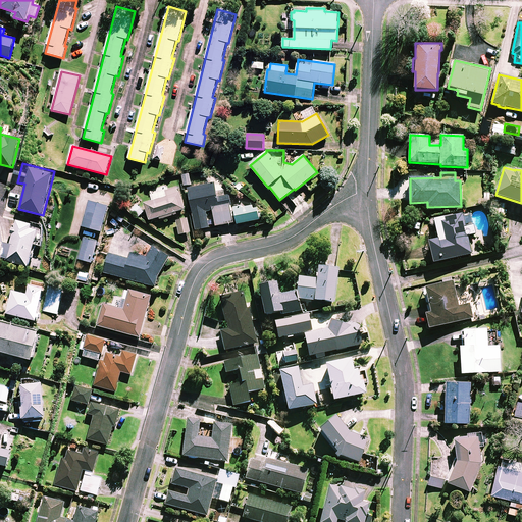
[(191,185),(189,173),(183,175),(185,186),(191,185)]
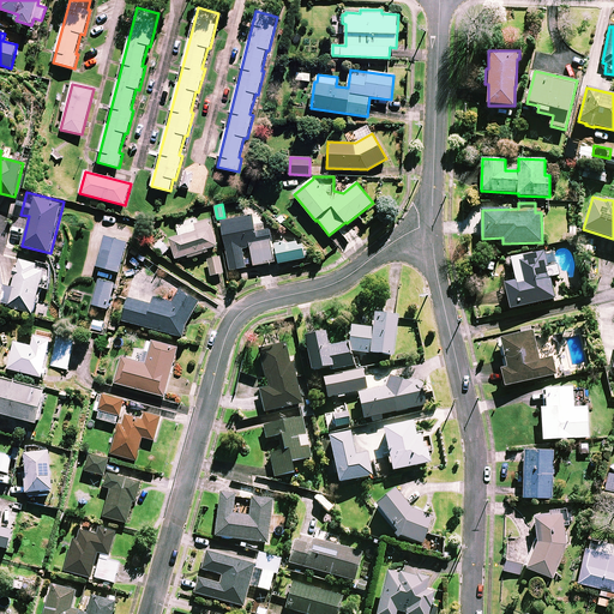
[(275,262),(265,212),(253,215),(221,222),(230,270),(247,268),(242,247),(251,246),(254,265),(275,262)]
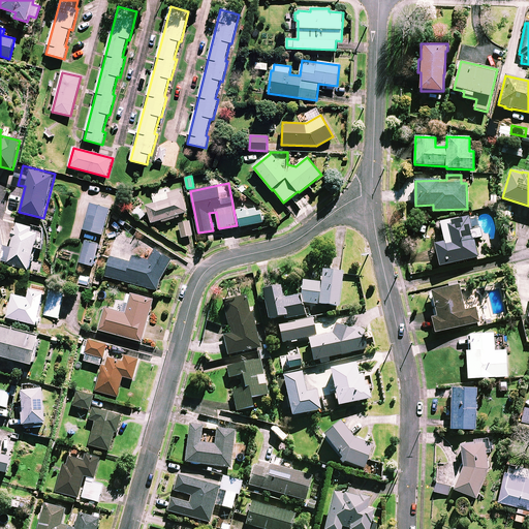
[(169,193),(167,188),(152,193),(155,204),(147,206),(152,223),(162,220),(162,222),(178,217),(177,215),(187,212),(180,189),(169,193)]
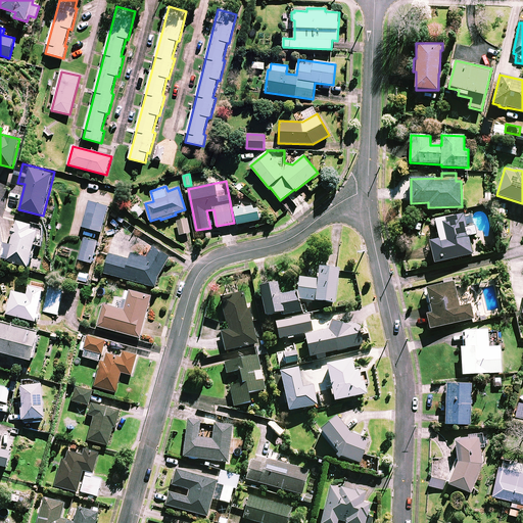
[(108,206),(89,201),(82,227),(101,232),(108,206)]
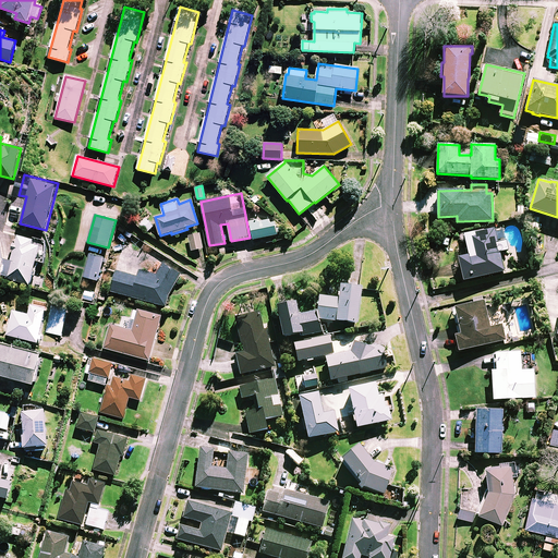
[(154,227),(146,219),(141,225),(147,232),(154,227)]
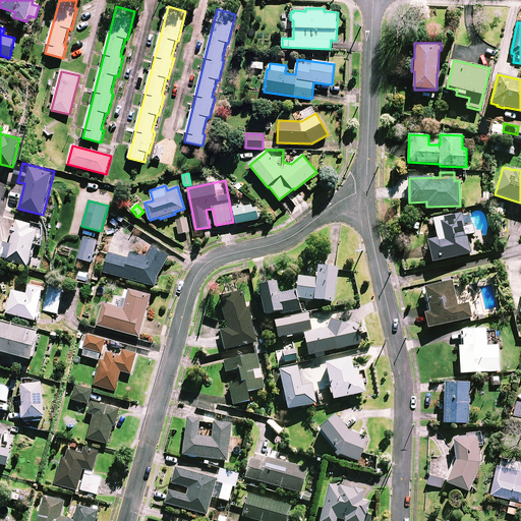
[(257,208),(251,205),(234,209),(237,223),(259,219),(257,208)]
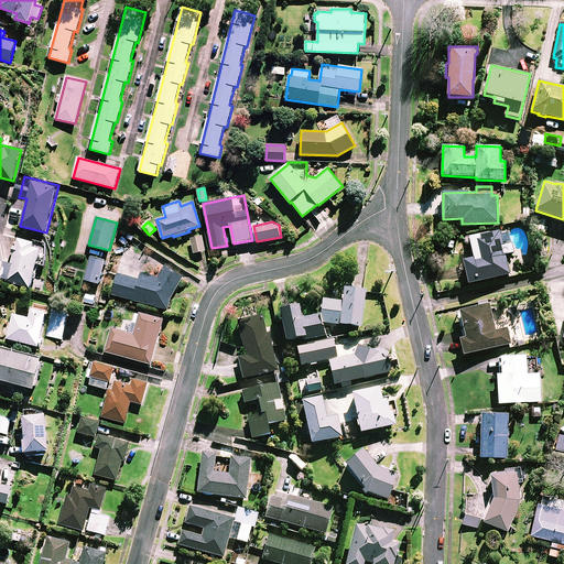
[(509,229),(472,238),(475,257),(465,259),(470,282),(510,273),(506,253),(514,252),(509,229)]
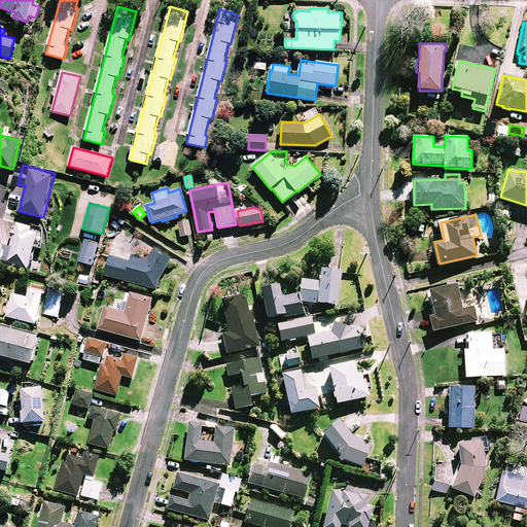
[(191,234),(188,219),(179,221),(182,237),(191,234)]
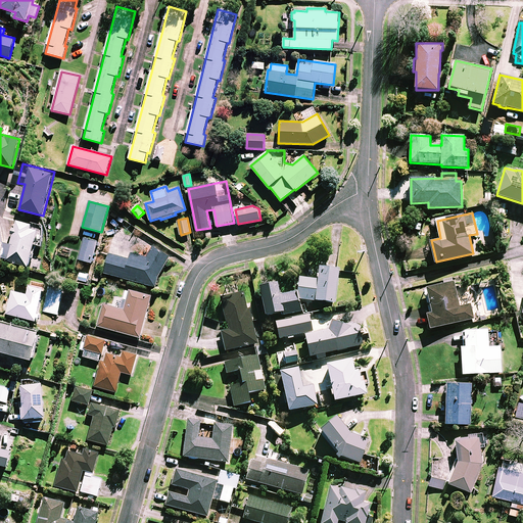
[(45,228),(16,221),(14,229),(11,228),(8,244),(2,242),(0,249),(0,258),(29,266),(34,244),(41,246),(45,228)]
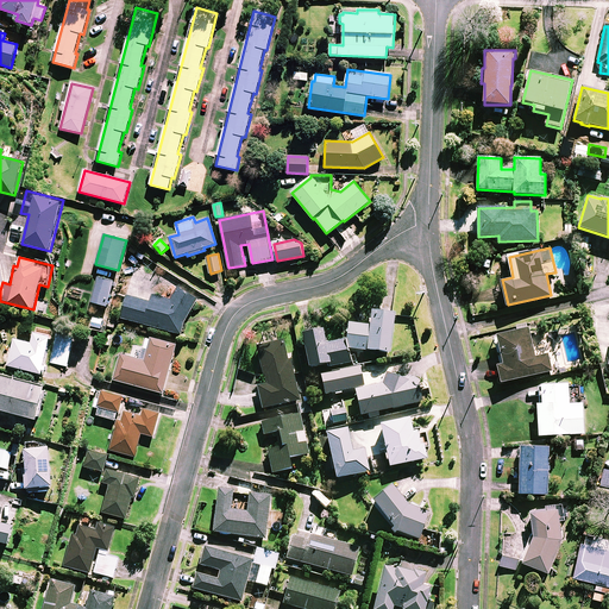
[(114,282),(98,277),(92,302),(107,306),(114,282)]
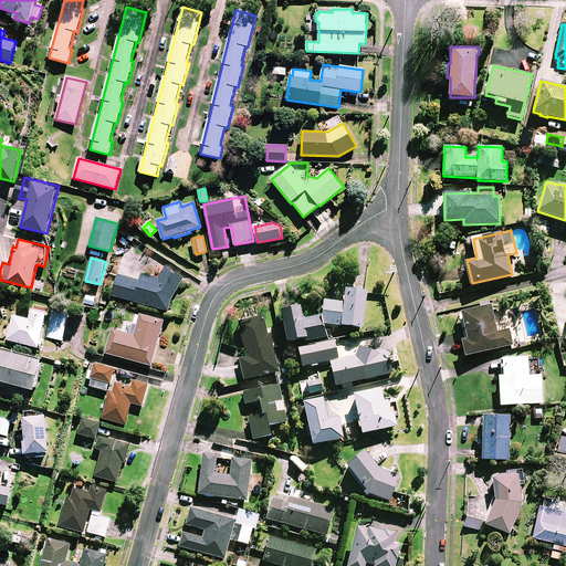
[(182,276),(161,270),(159,279),(142,273),(140,280),(118,274),(113,295),(169,311),(176,289),(179,290),(182,276)]
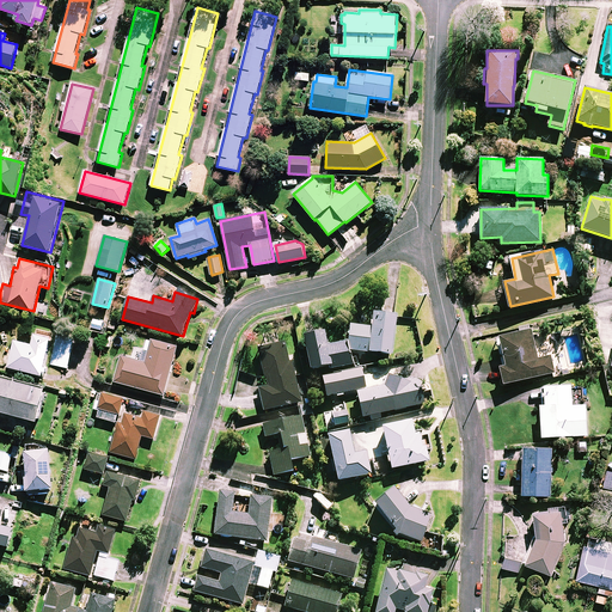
[(348,342),(350,352),(392,355),(396,316),(373,313),(371,328),(349,325),(348,342)]
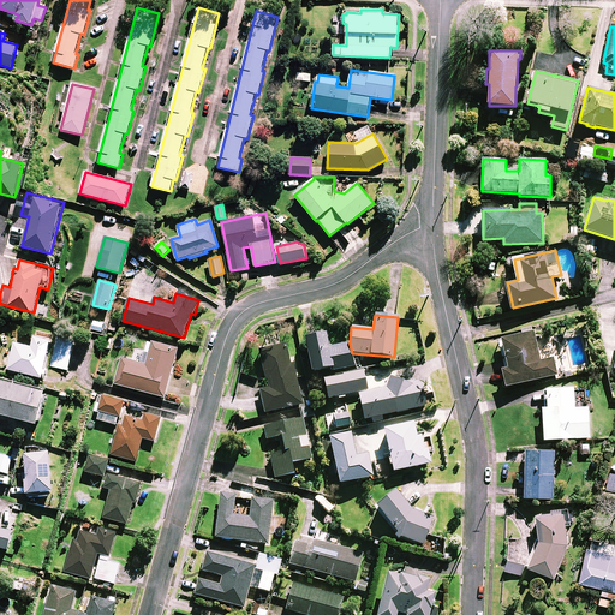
[(103,322),(93,322),(93,330),(102,332),(103,322)]
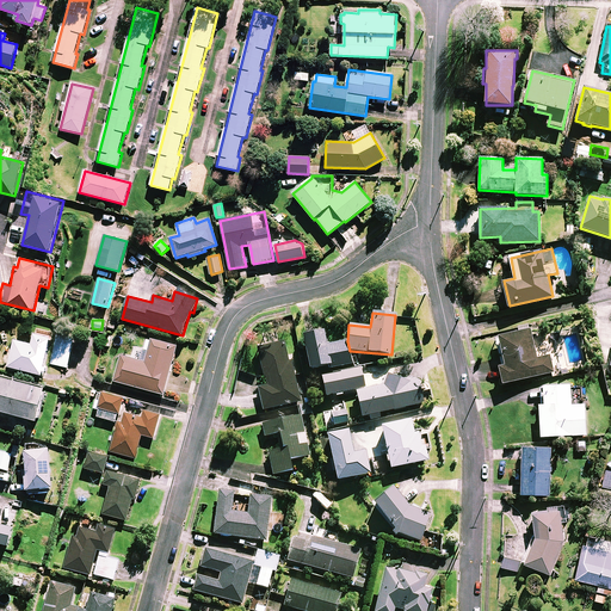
[(537,358),(531,328),(500,334),(506,364),(500,365),(504,382),(554,371),(550,355),(537,358)]
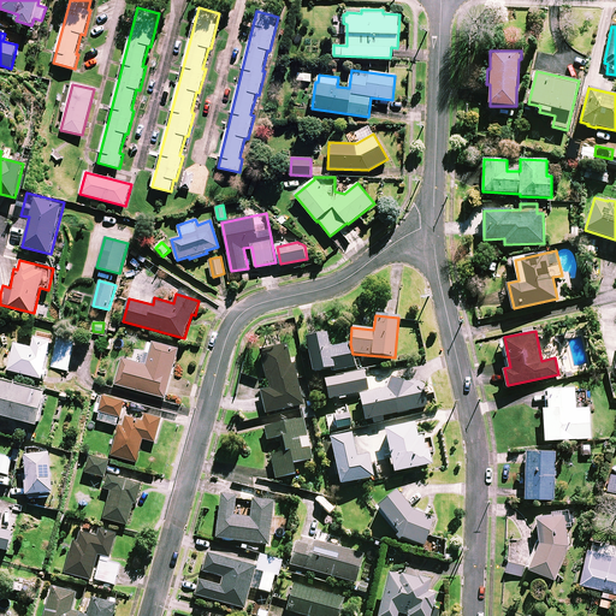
[(353,354),(350,344),(330,348),(327,335),(306,339),(313,372),(332,368),(332,372),(355,367),(353,354)]
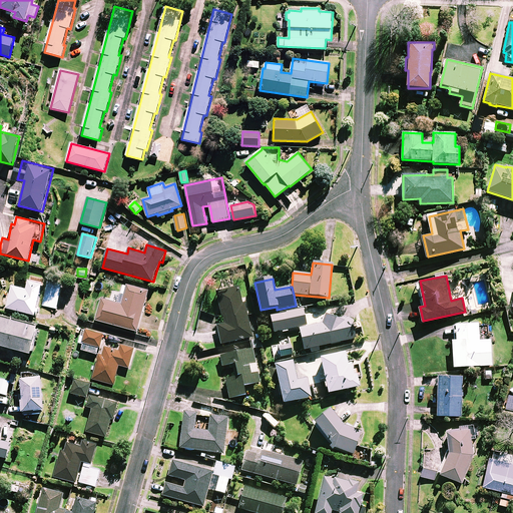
[(11,293),(3,291),(0,304),(8,306),(7,308),(35,315),(43,284),(29,281),(27,289),(12,286),(11,293)]
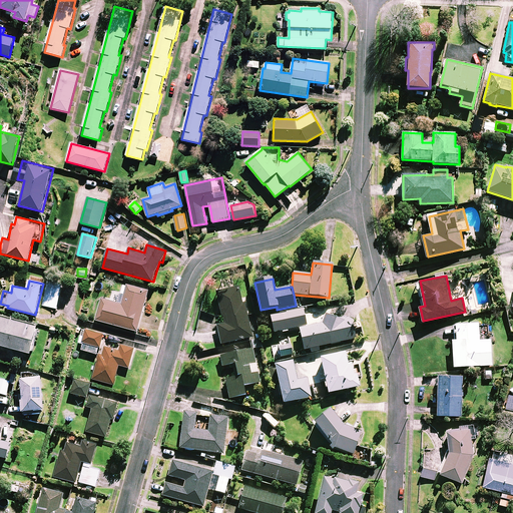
[(62,285),(50,282),(45,306),(56,309),(62,285)]
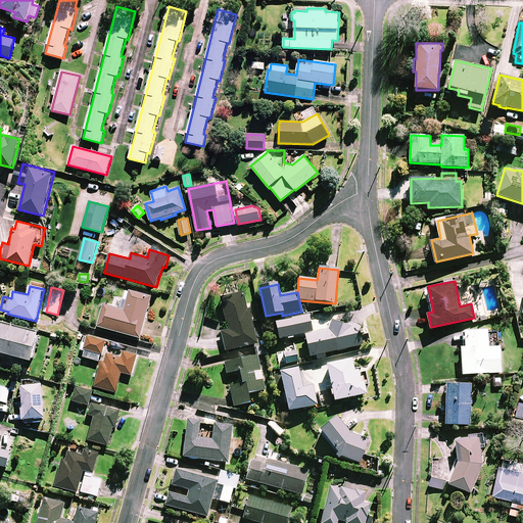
[(152,296),(130,289),(127,301),(122,299),(120,308),(104,304),(98,326),(140,337),(152,296)]
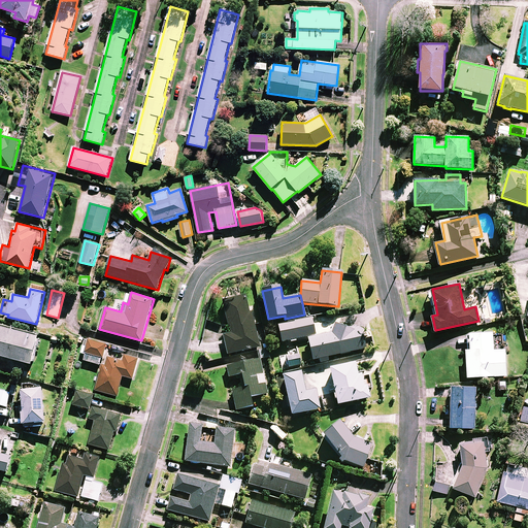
[(250,314),(245,296),(223,301),(230,333),(224,335),(228,355),(260,348),(252,312),(250,314)]
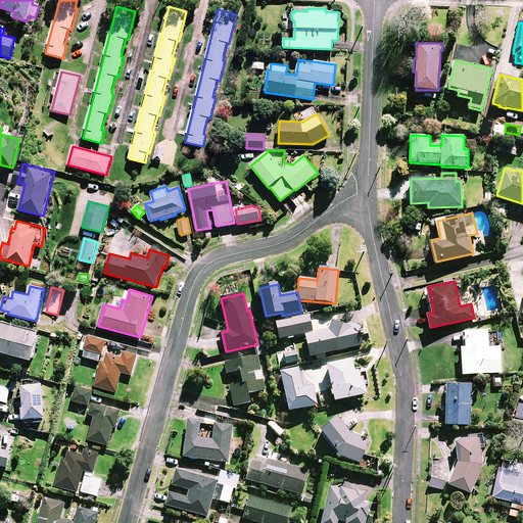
[(326,322),(325,314),(310,318),(310,315),(275,323),(279,339),(304,333),(310,358),(317,355),(318,360),(325,358),(324,354),(362,345),(358,323),(347,326),(331,321),(326,322)]
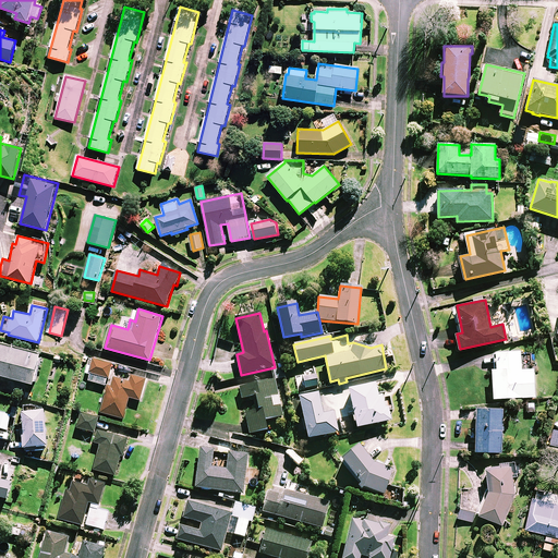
[(41,354),(0,342),(0,374),(35,384),(41,354)]
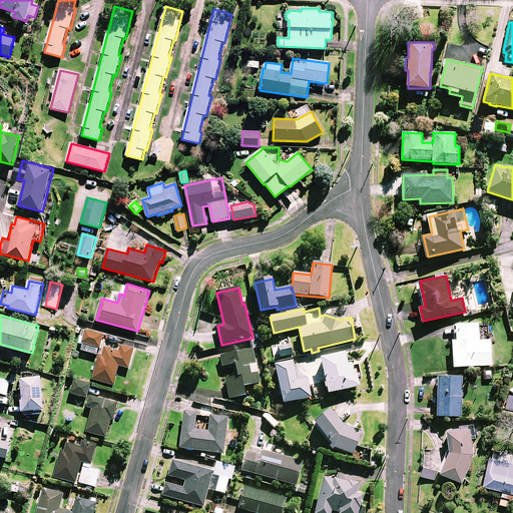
[(480,340),(479,323),(456,324),(457,339),(454,339),(455,366),(492,365),(491,340),(480,340)]
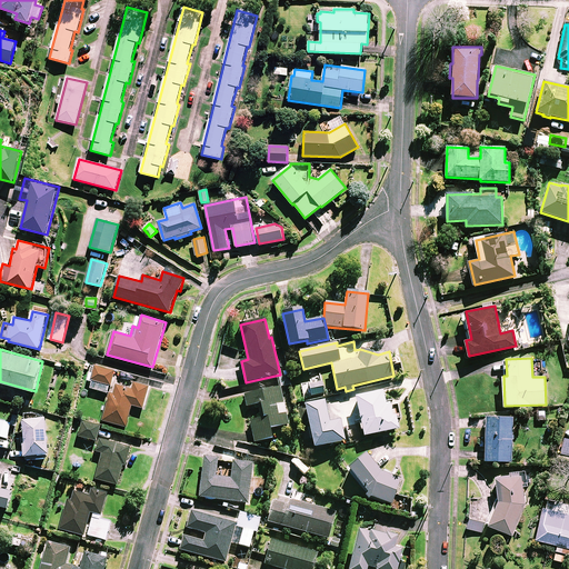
[(90,388),(108,392),(109,385),(112,386),(116,370),(96,366),(90,388)]
